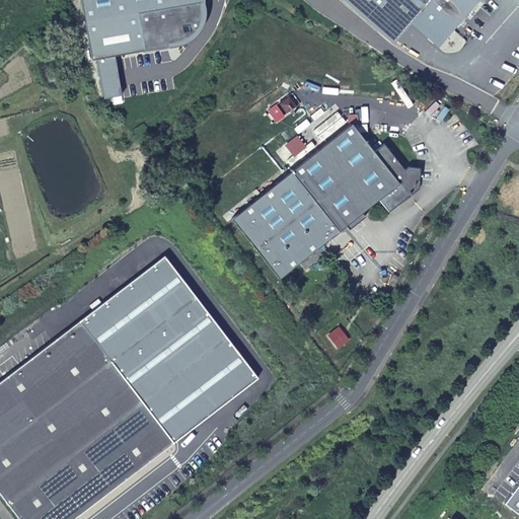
[(86,0),(96,59),(181,44),(175,7),(207,2),(207,0),(86,0)]
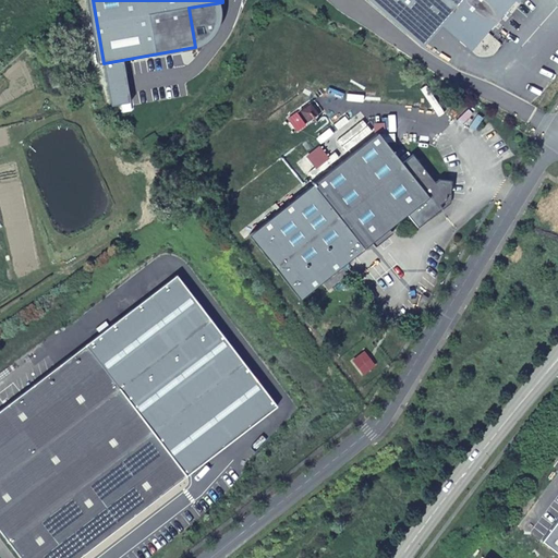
[(446,21),(471,44),(510,0),(372,0),(411,35),(433,10),(446,21)]
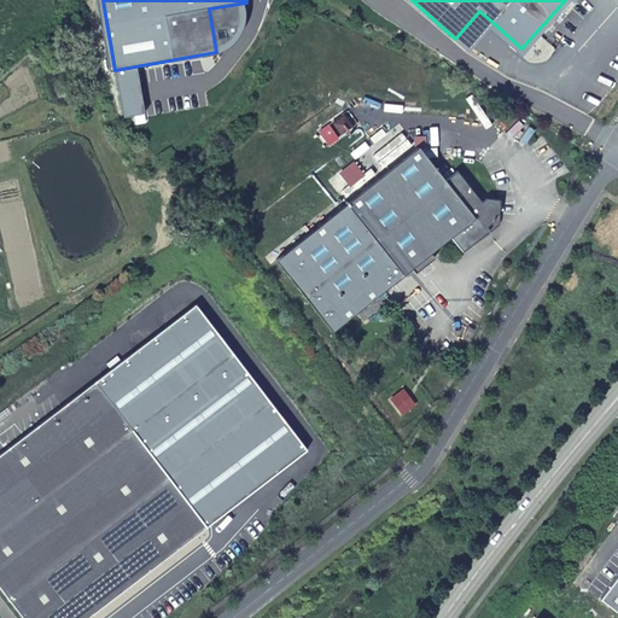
[(249,10),(246,3),(209,9),(216,52),(223,51),(229,48),(237,44),(242,38),(245,30),(249,22),(249,16),(249,10)]
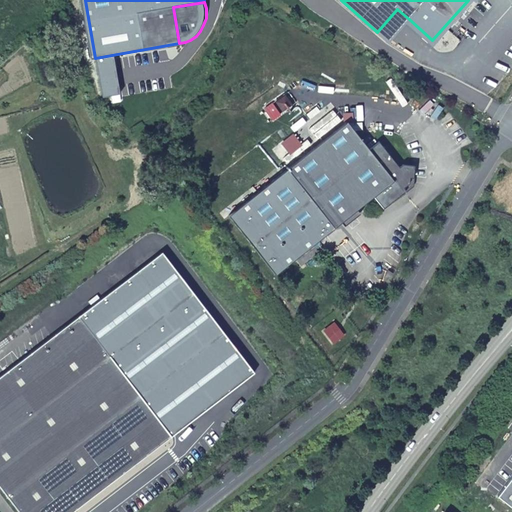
[(409,19),(397,9),(377,32),(389,42),(409,19)]
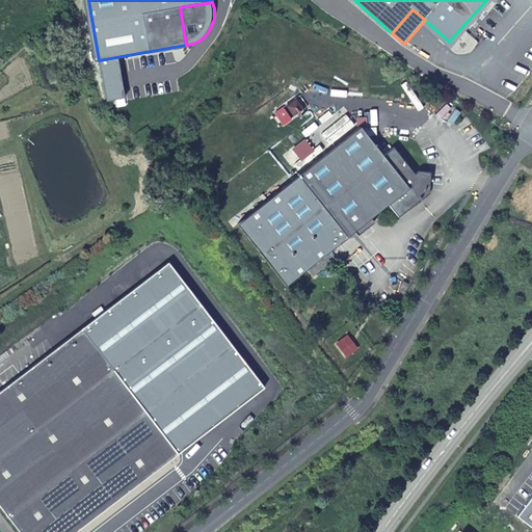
[(361,125),(238,222),(284,282),(389,205),(398,216),(421,197),(419,195),(425,190),(426,184),(430,184),(431,171),(419,170),(419,174),(416,173),(394,147),(383,154),(361,125)]
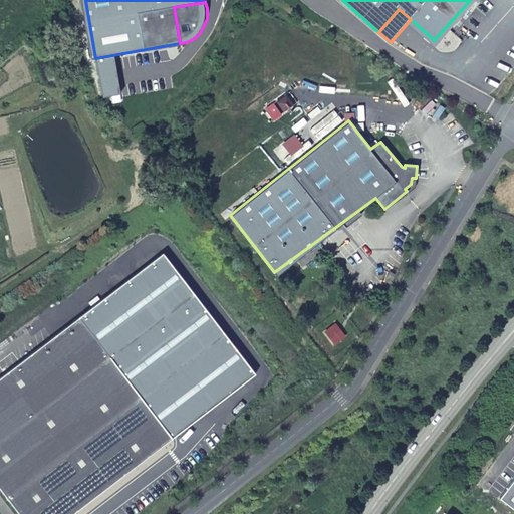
[(162,255),(0,377),(0,488),(19,513),(72,513),(254,374),(162,255)]
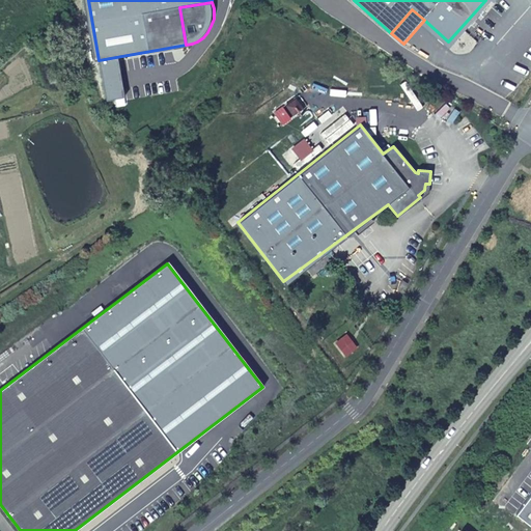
[(530,498),(516,516),(530,527),(530,498)]
